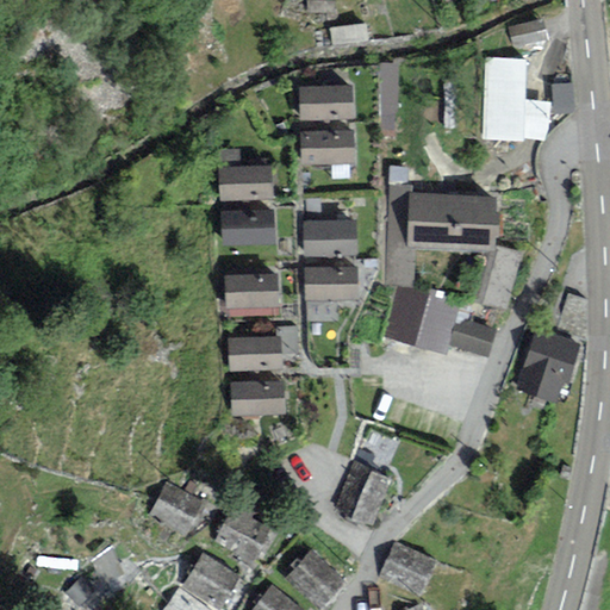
[(508,27),(512,49),(546,41),(541,19),(508,27)]
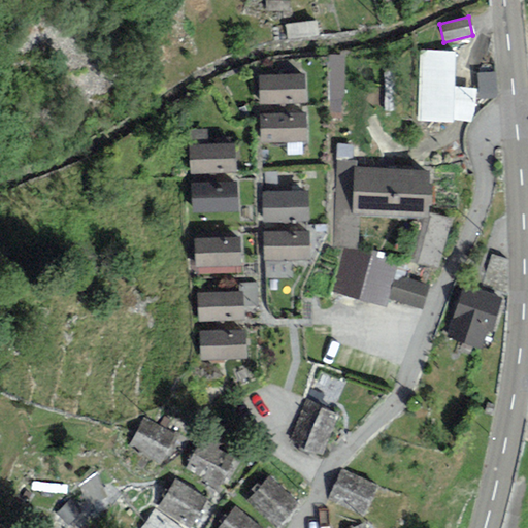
[(456,53),(420,51),(417,122),(452,124),(452,120),(454,86),(456,53)]
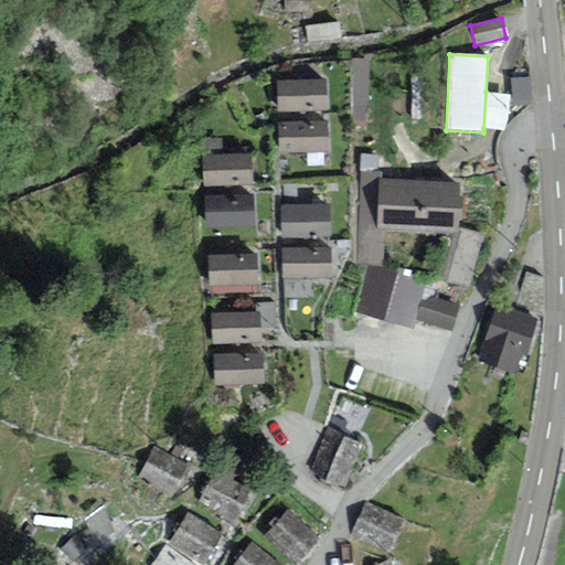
[(531,78),(511,81),(513,106),(533,104),(531,78)]
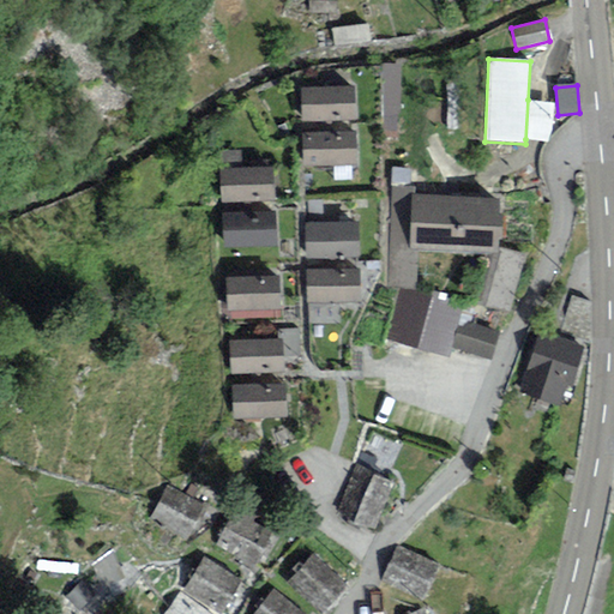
[(354,86),(299,89),(301,122),(355,119),(354,86)]
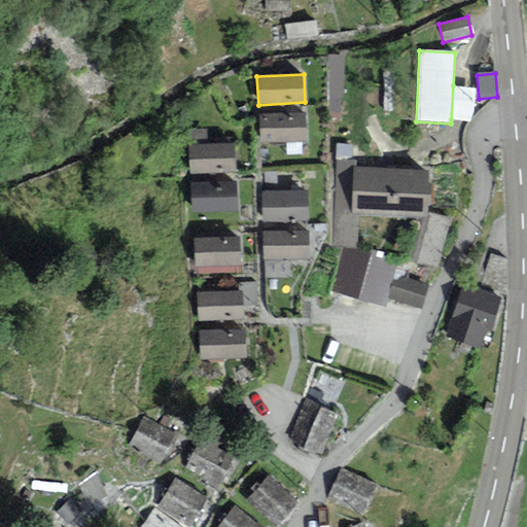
[(475,89),(453,85),(451,119),(471,123),(475,89)]
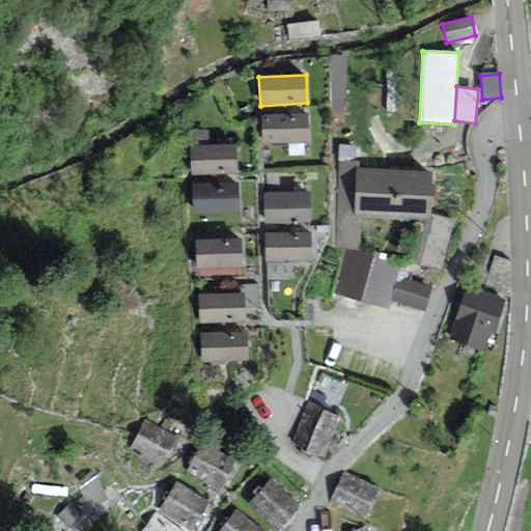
[(309,115),(261,116),(262,144),(310,143),(309,115)]
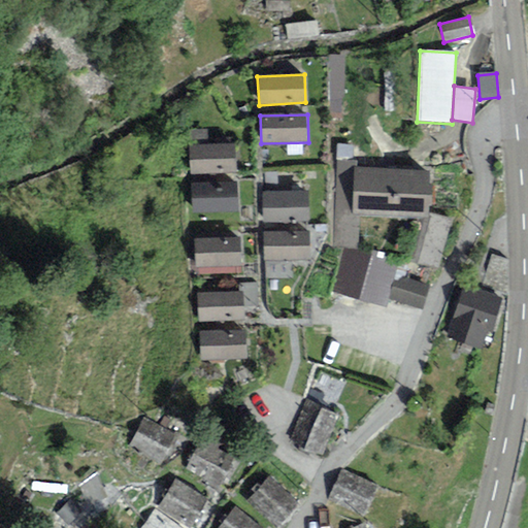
[(236,144),(189,145),(190,174),(236,172),(236,144)]
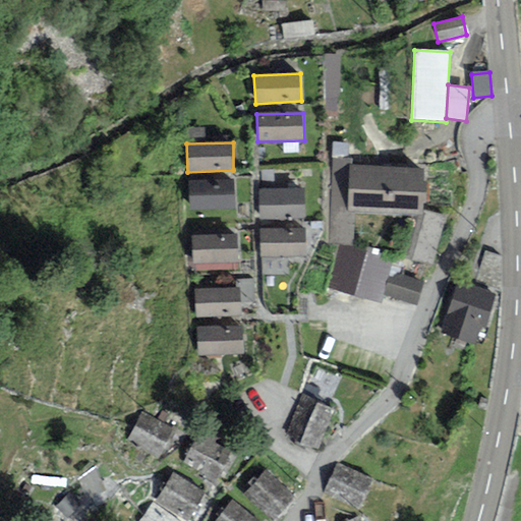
[(421,215),(422,204),(424,204),(425,183),(422,182),(423,169),(349,166),(347,213),(421,215)]
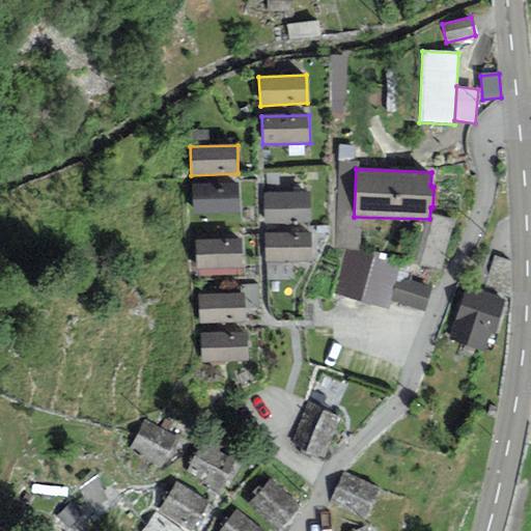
[(238,184),(193,185),(193,215),(239,214),(238,184)]
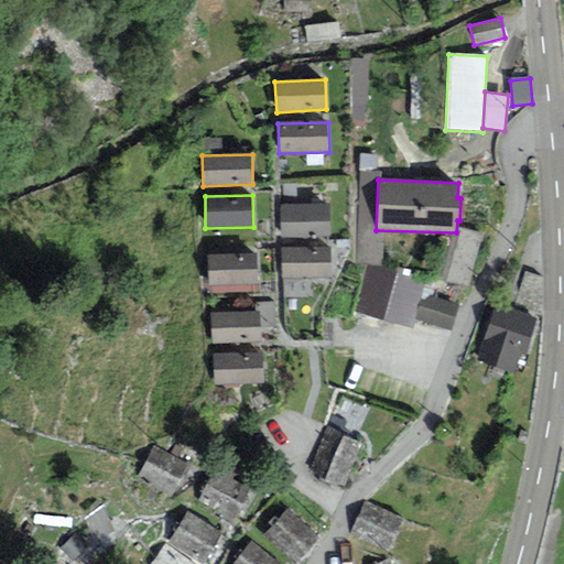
[(328,203),(280,204),(281,238),(329,236),(328,203)]
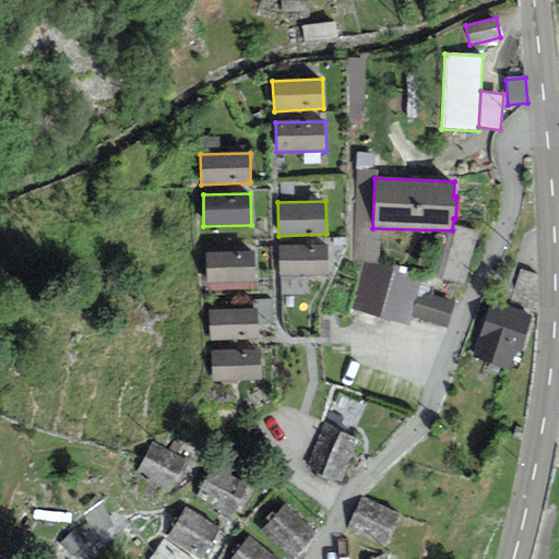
[(478,233),(456,226),(441,278),(463,285),(478,233)]
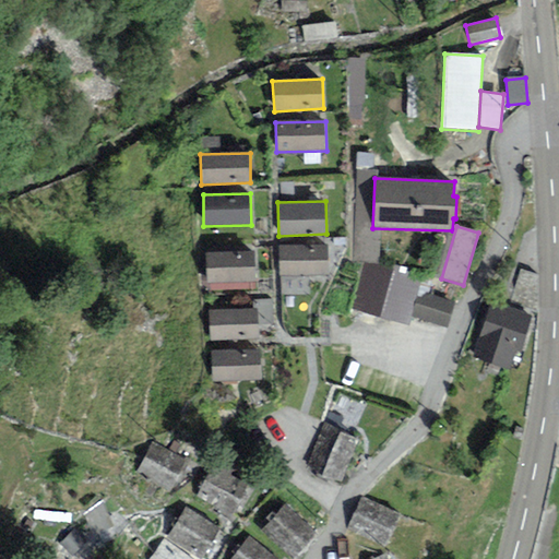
[(325,245),(278,246),(280,275),(325,274),(325,245)]
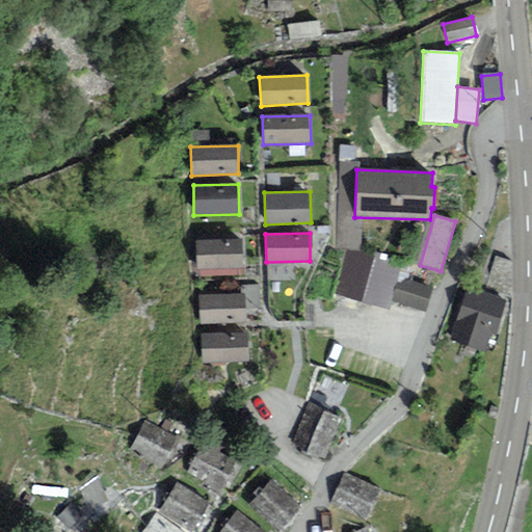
[(240,238),(195,240),(196,270),(241,268),(240,238)]
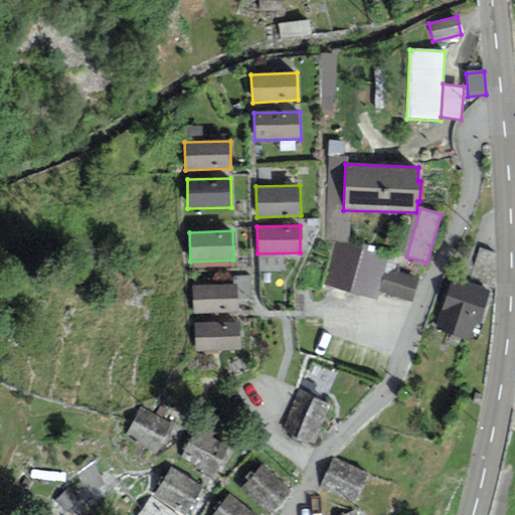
[(385,269),(388,259),(334,242),(322,285),(376,300),(378,292),(385,269)]
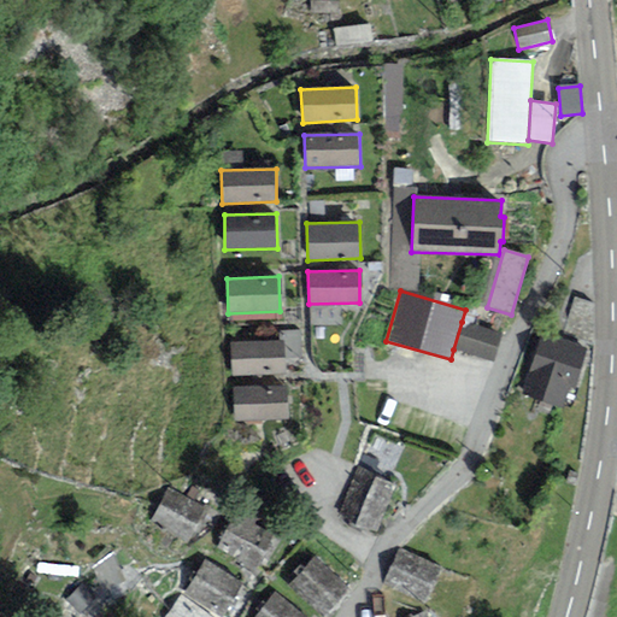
[(501,334),(462,322),(453,350),(493,362),(501,334)]
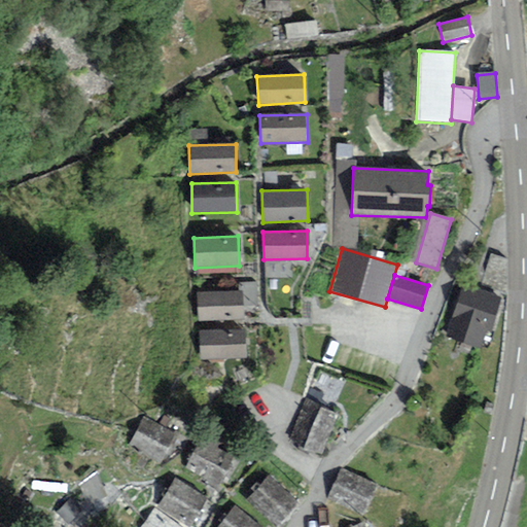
[(463,286),(446,338),(480,349),(487,329),(490,331),(501,299),(463,286)]
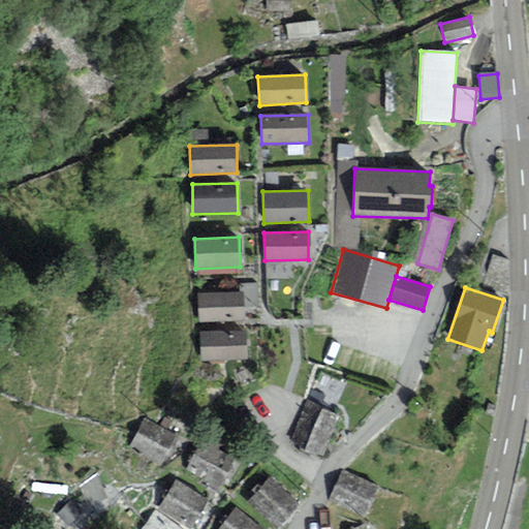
[(243,291),(198,294),(199,322),(245,319),(243,291)]
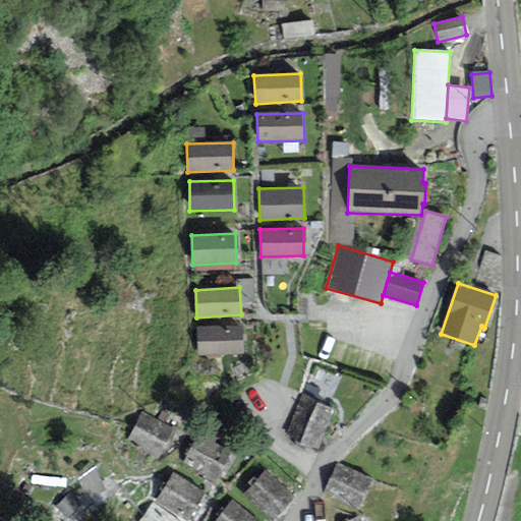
[(240,325),(196,328),(198,356),(242,353),(240,325)]
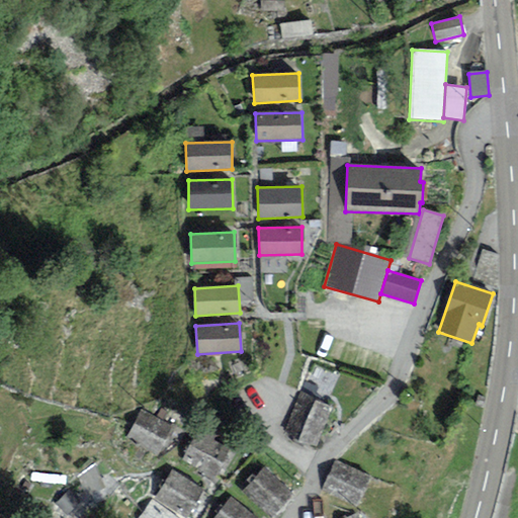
[(331,408),(299,393),(284,432),(317,447),(331,408)]
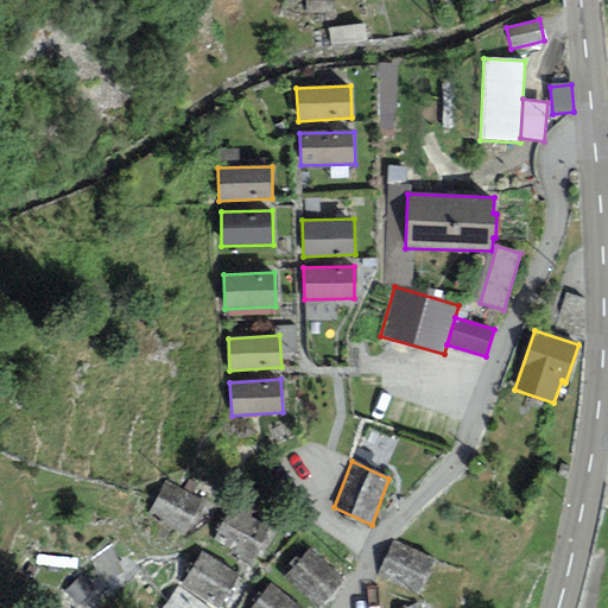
[(164,480),(145,520),(187,539),(206,499),(164,480)]
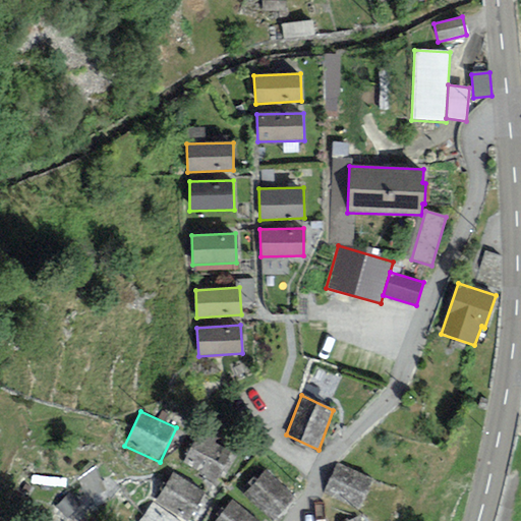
[(198,437),(182,460),(215,482),(231,459),(198,437)]
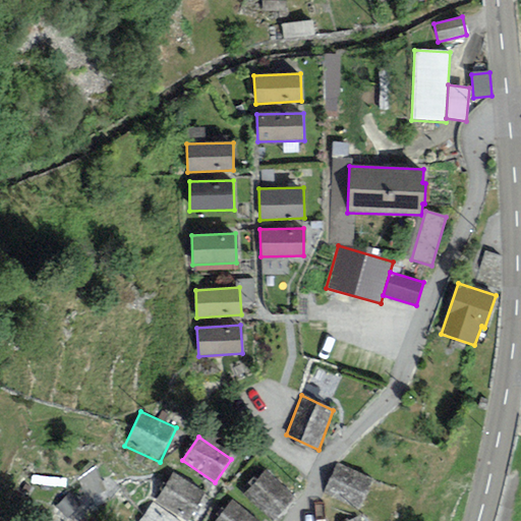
[(337,463),(324,491),(361,509),(374,479),(337,463)]
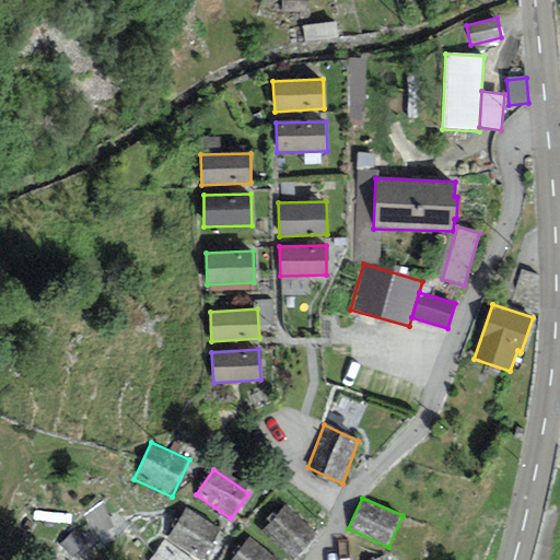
[(286,504),(260,533),(290,559),(294,559),(318,534),(286,504)]
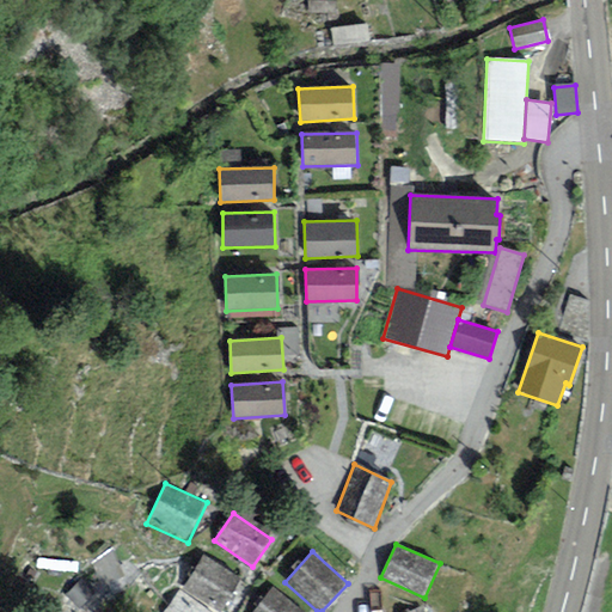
[(206,552),(182,587),(218,611),(222,611),(245,581),(206,552)]
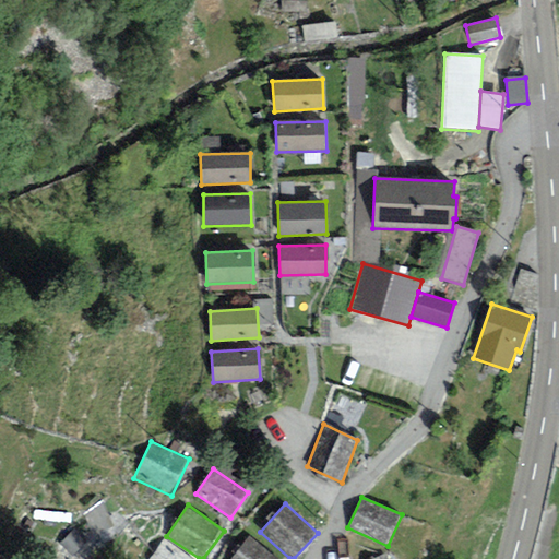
[(192,558),(164,537),(147,558),(192,558)]
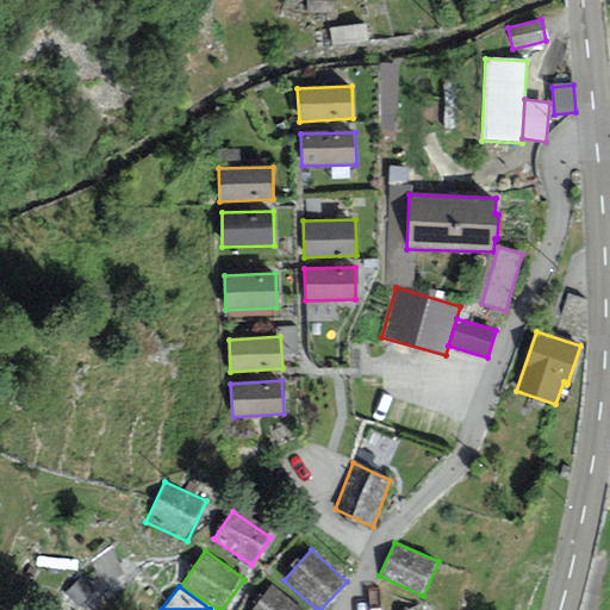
[(299,609),(271,586),(250,609),(299,609)]
